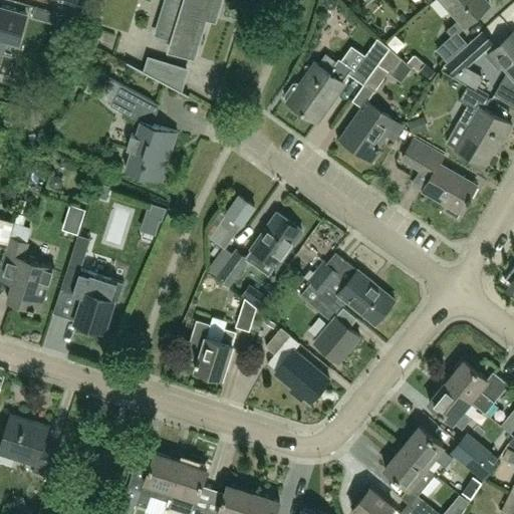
[(219,0),(168,0),(159,32),(158,31),(158,33),(174,38),(170,48),(193,55),(193,54),(192,54),(206,10),(215,13),(219,0)]
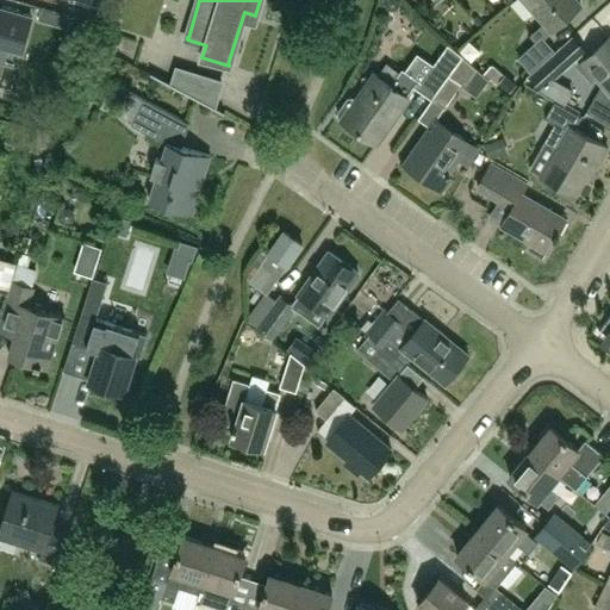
[(574,0),(523,0),(552,32),(580,6),(574,0)]
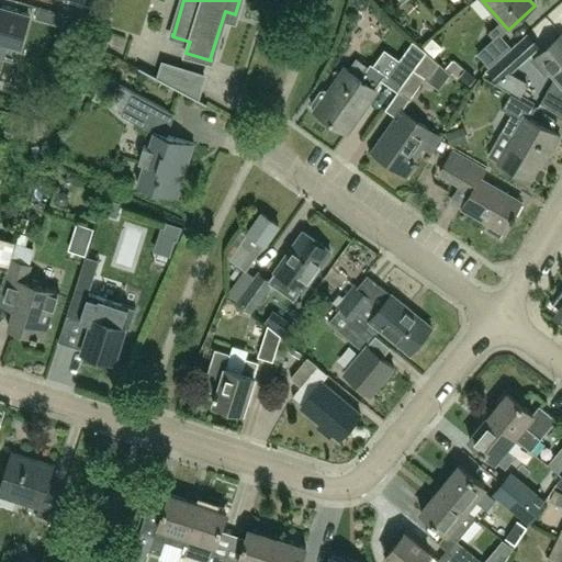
[(0,43),(20,49),(30,18),(0,9),(0,43)]
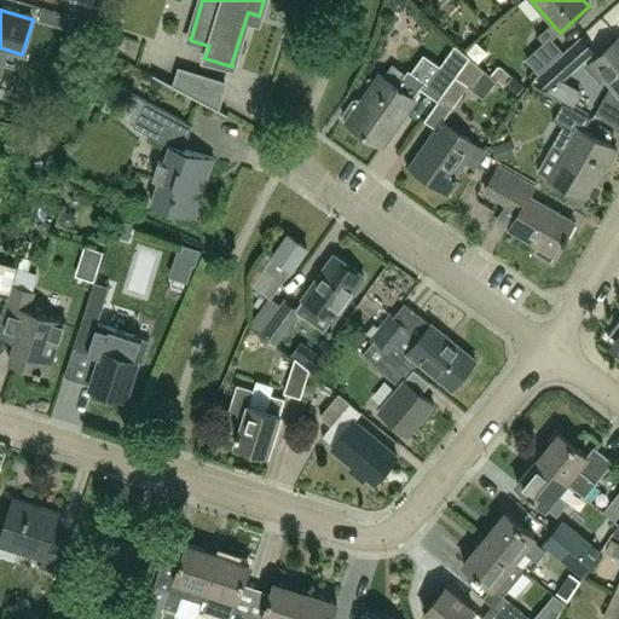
[(539,74),(563,52),(550,38),(526,59),(539,74)]
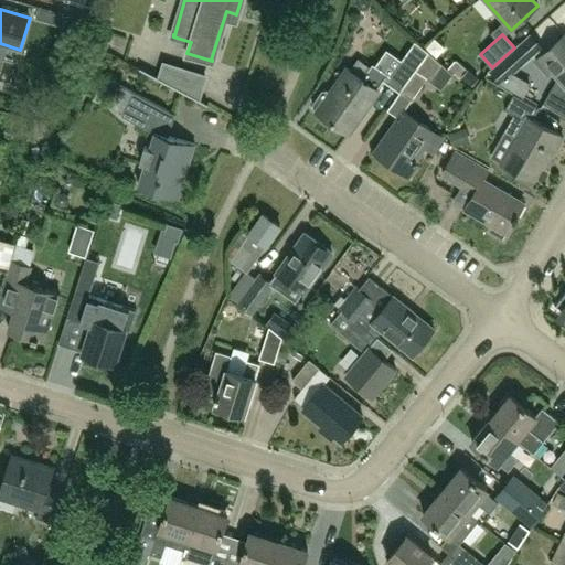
[(564,117),(564,39),(563,36),(539,59),(535,62),(546,75),(550,72),(557,80),(542,104),(564,117)]
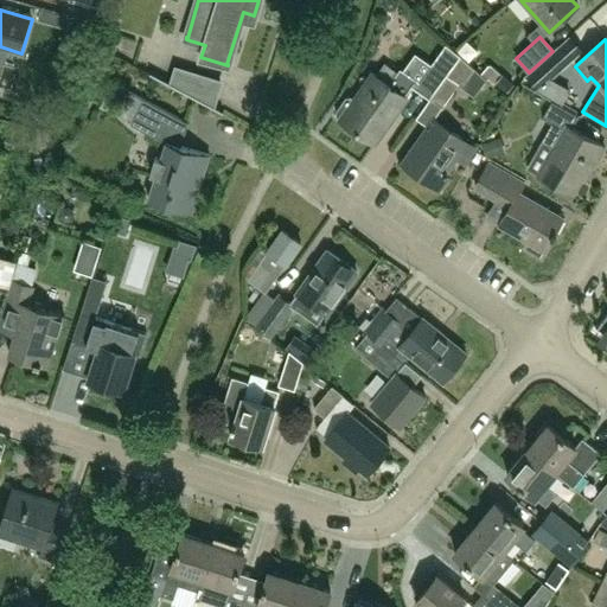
[(413,85),(429,97),(460,56),(448,45),(420,84),(401,70),(391,85),(374,72),(355,100),(351,96),(346,97),(336,112),(337,116),(344,121),(344,122),(375,144),(408,97),(406,95),(413,85)]
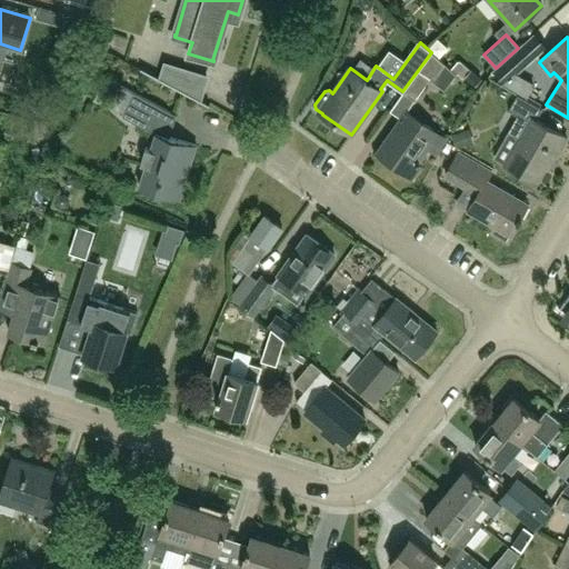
[(415,100),(430,78),(432,80),(441,68),(453,78),(456,75),(445,65),(431,52),(402,91),(415,100)]
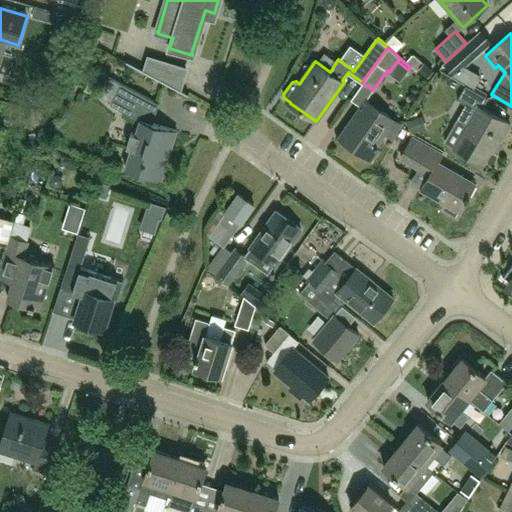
[(453,75),(472,59),(463,49),(444,65),(453,75)]
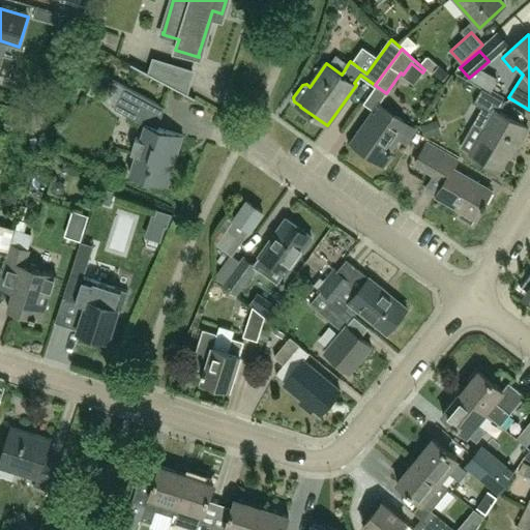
[(193,71),(155,59),(151,74),(131,63),(131,64),(195,98),(196,97),(186,92),(193,71)]
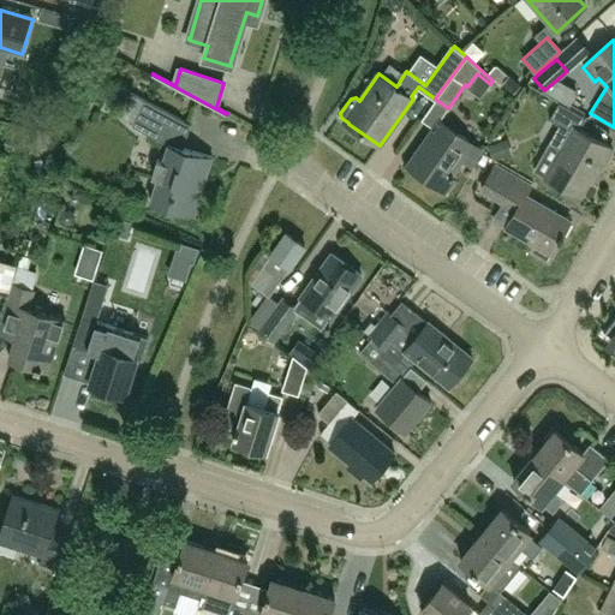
[(193,216),(213,159),(184,150),(192,125),(147,101),(133,127),(167,145),(162,161),(157,160),(153,177),(157,179),(149,203),(193,216)]
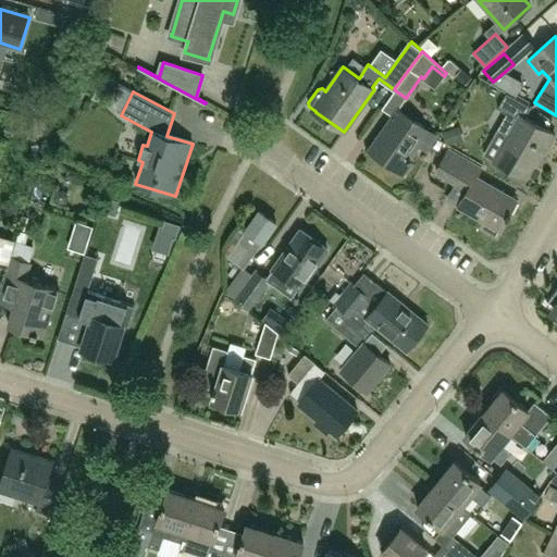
[(541,158),(555,134),(525,118),(531,109),(506,94),(497,110),(507,115),(498,131),(507,136),(493,161),(524,180),(539,156),(541,158)]
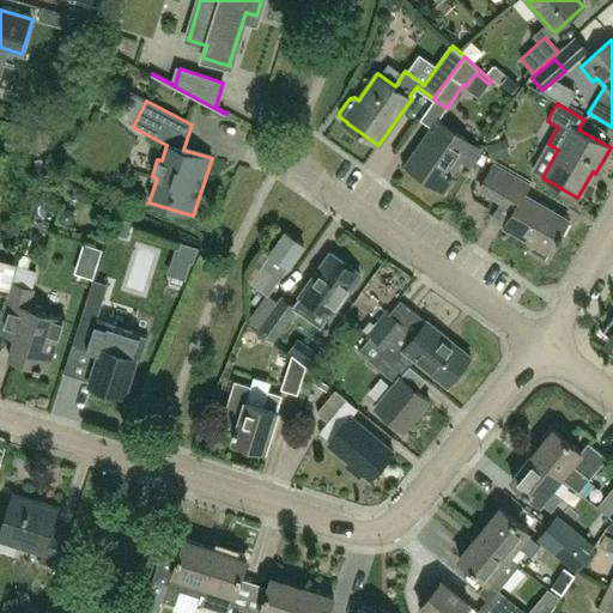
[(471,165),(480,150),(438,120),(406,165),(445,193),(454,180),(450,176),(461,159),(471,165)]
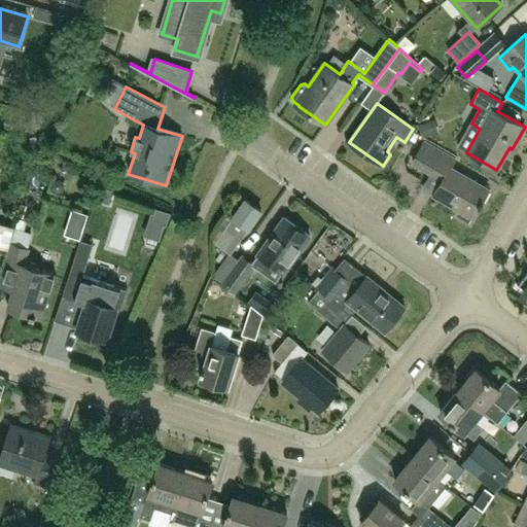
[(421,137),(437,131),(433,118),(417,124),(421,137)]
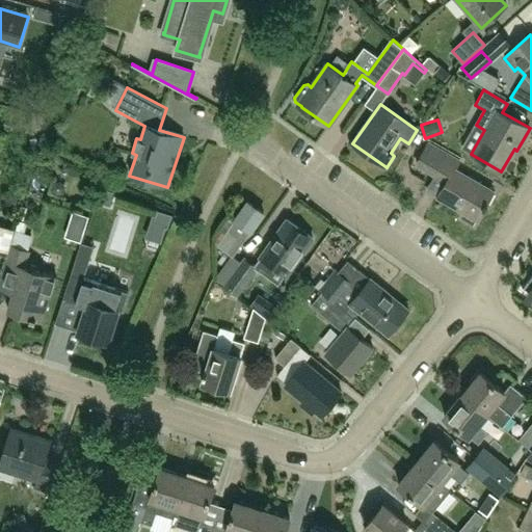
[(460,161),(429,143),(417,164),(447,182),(437,196),(478,219),(484,208),(485,209),(488,204),(487,204),(494,192),(455,169),(460,161)]
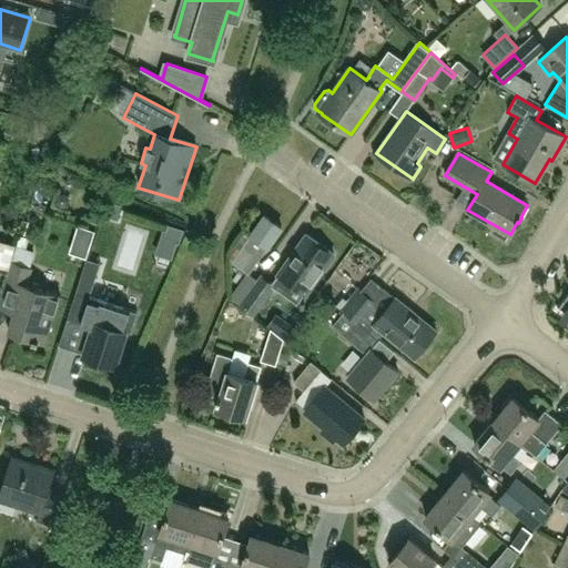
[(108,200),(103,214),(119,220),(124,204),(108,200)]
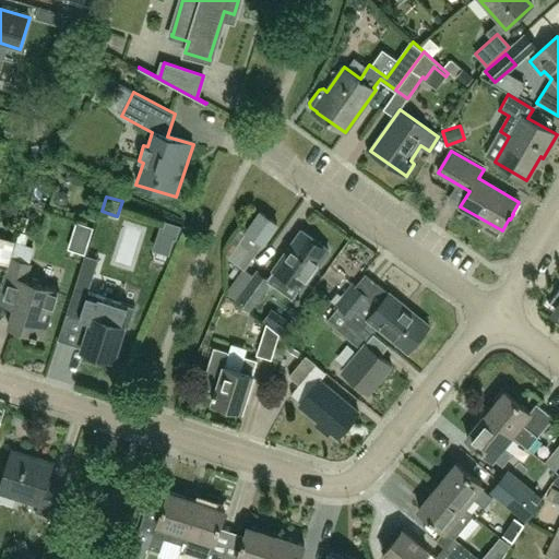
[(262,244),(276,224),(261,212),(247,232),(262,244)]
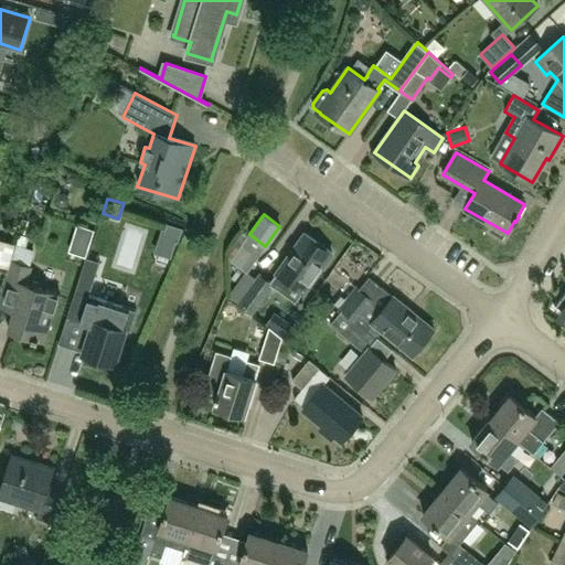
[(304,292),(331,253),(305,234),(277,273),(304,292)]
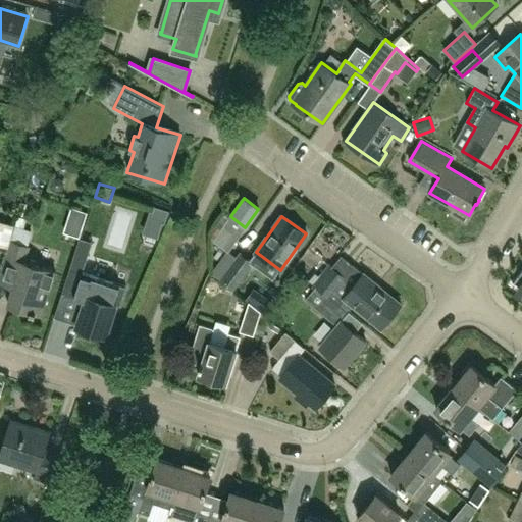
[(322,238),(296,269),(314,283),(340,252),(322,238)]
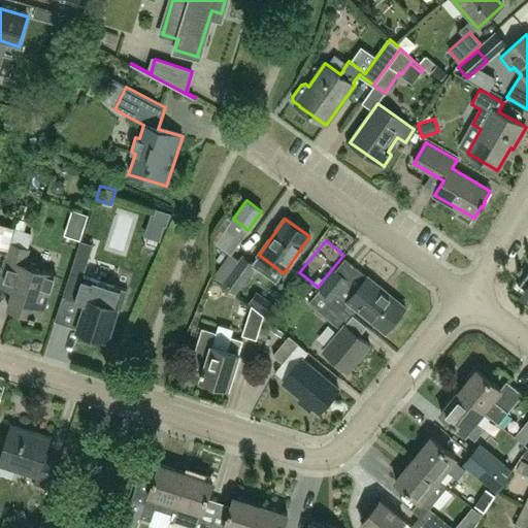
[(35,318),(35,316),(42,318),(56,274),(24,264),(29,249),(12,243),(0,279),(0,285),(13,290),(8,307),(30,315),(29,316),(35,318)]
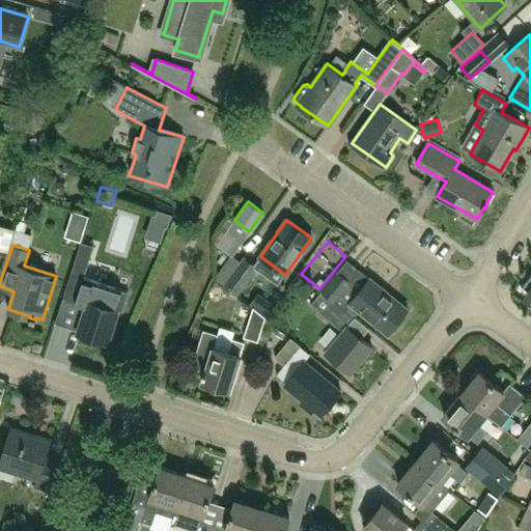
[(62,297),(63,298),(86,305),(78,330),(78,331),(108,341),(118,308),(121,309),(128,291),(109,285),(84,277),(89,260),(76,256),(70,273),(62,297)]
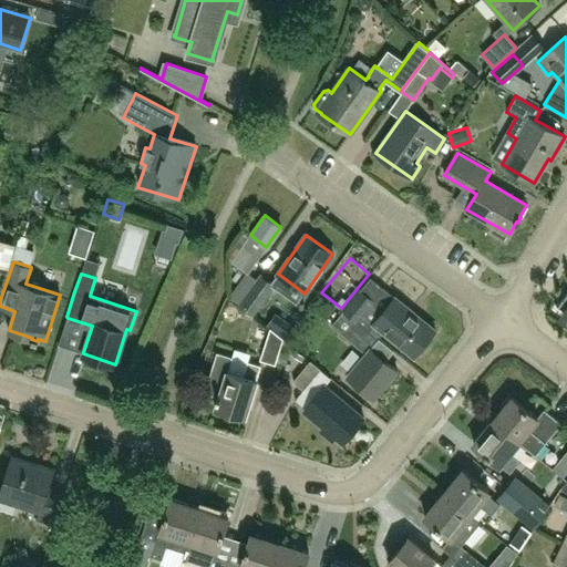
[(255,315),(276,285),(260,274),(239,303),(255,315)]
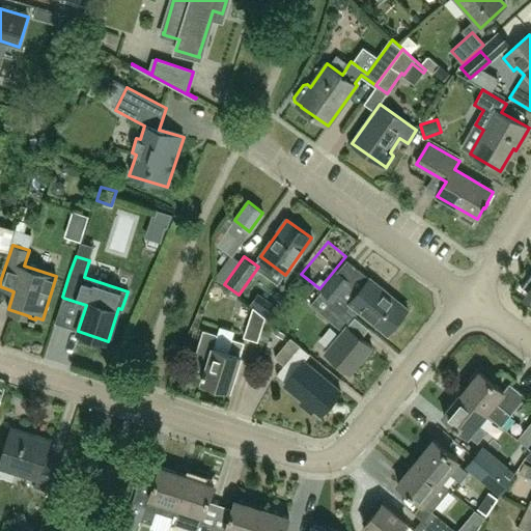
[(339,272),(323,291),(345,310),(354,316),(360,310),(388,334),(409,310),(371,279),(361,271),(351,282),(339,272)]
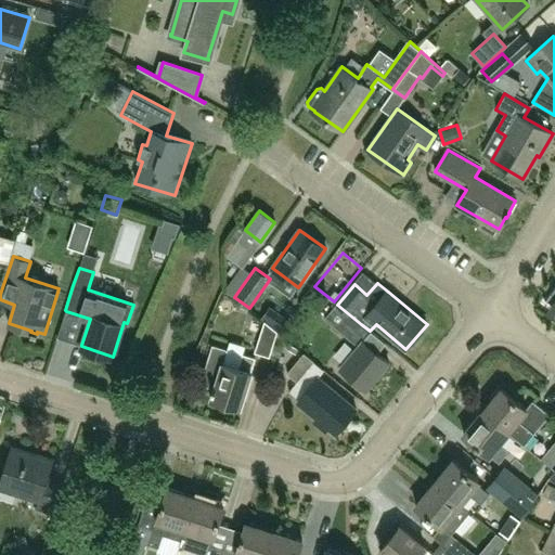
[(370,334),(371,333),(349,315),(338,330),(359,346),(341,369),(368,389),(389,362),(364,341),(370,334)]
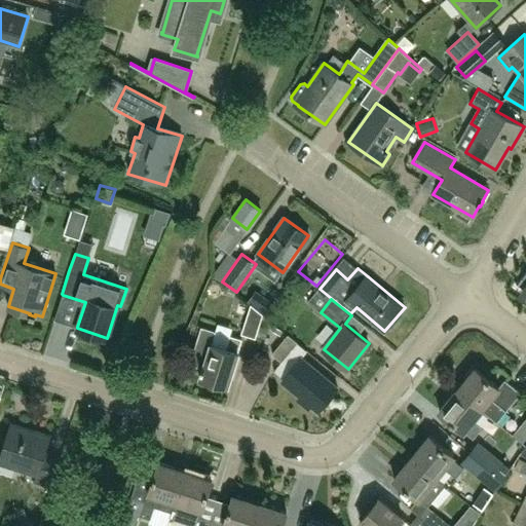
[(255,338),(262,314),(251,304),(241,334),(255,338)]
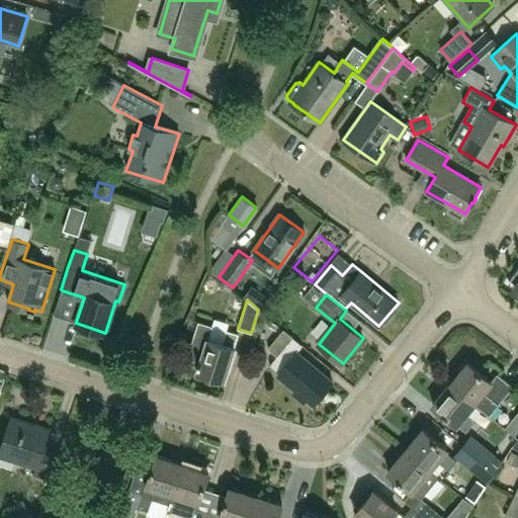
[(225,379),(239,334),(227,331),(223,342),(208,338),(212,327),(198,323),(187,357),(199,361),(197,370),(225,379)]
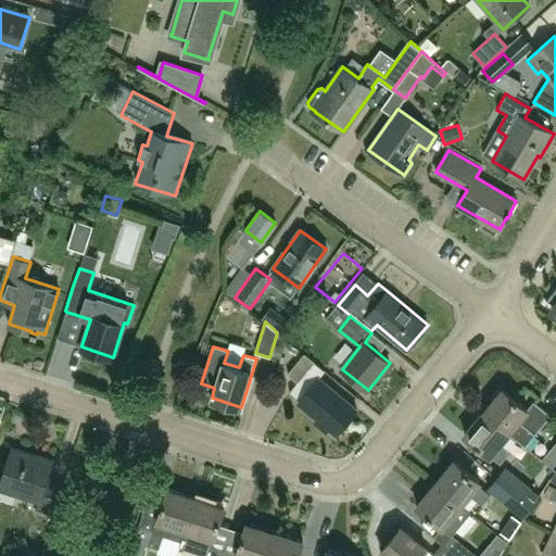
[(298,382),(315,362),(304,353),(288,374),(298,382)]
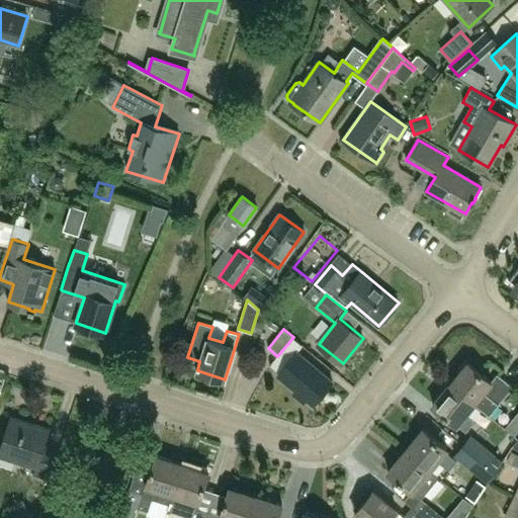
[(305,402),(308,399),(314,404),(332,381),(296,352),(278,374),(296,390),(293,393),(305,402)]
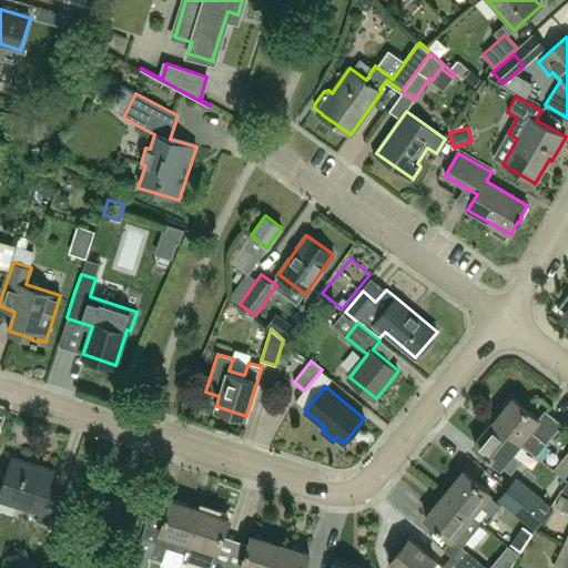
[(494,422),(520,443),(537,456),(563,426),(545,412),(539,419),(513,398),(494,422)]
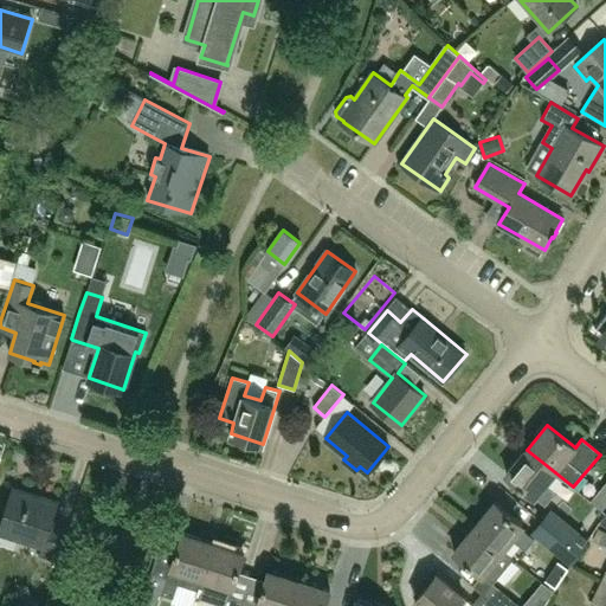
[(555,472),(527,450),(507,474),(546,507),(556,494),(545,484),(555,472)]
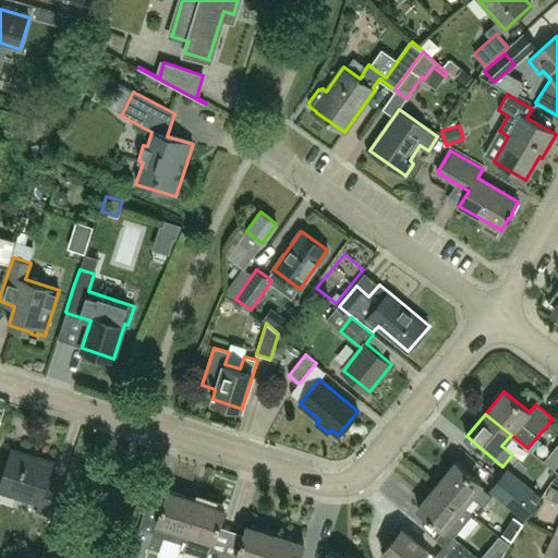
[(53,516),(63,483),(47,478),(52,461),(11,448),(0,483),(0,492),(37,504),(35,510),(53,516)]
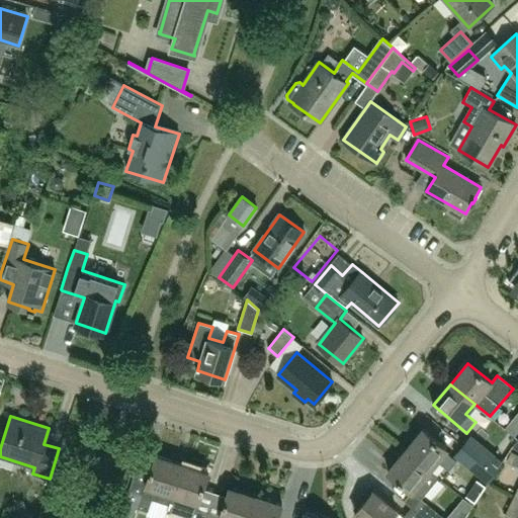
[(515,436),(517,433),(517,420),(515,418),(507,429),(515,436)]
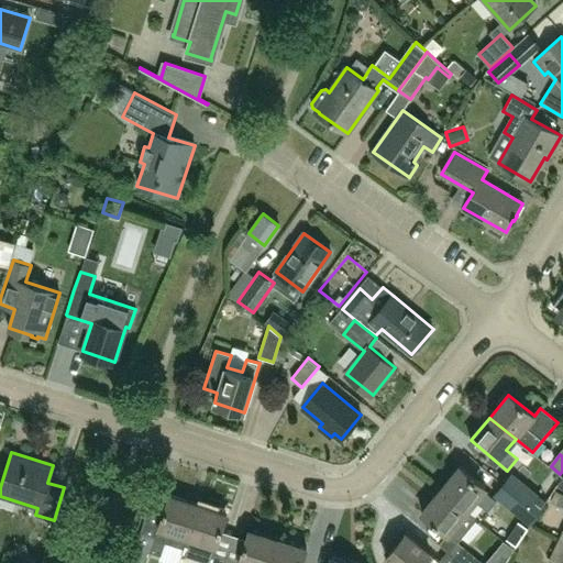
[(496,501),(484,490),(486,487),(461,466),(441,490),(466,511),(475,500),(488,511),(496,501)]
